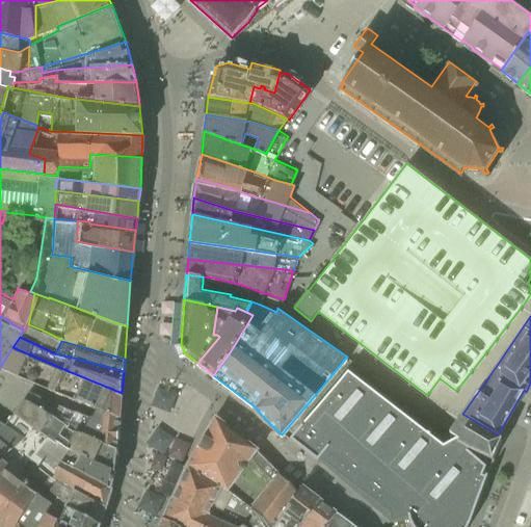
[(93,417),(29,390),(24,397),(74,429),(76,431),(117,449),(120,428),(120,421),(122,393),(69,371),(12,347),(1,366),(97,407),(95,412),(93,417)]
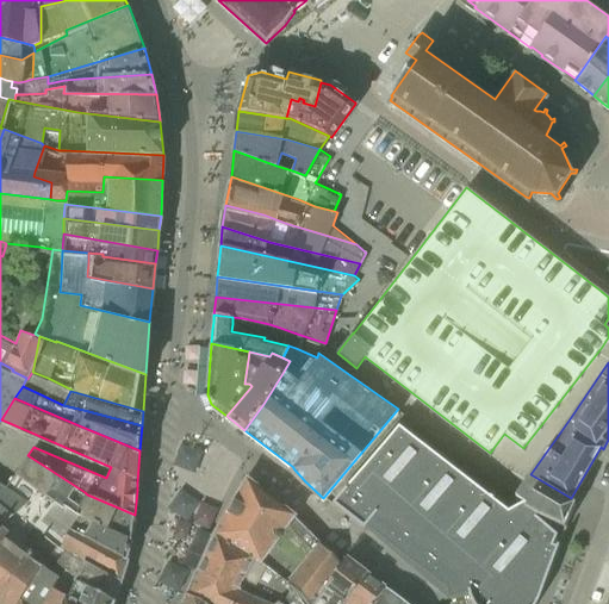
[(539,597),(540,593),(559,542),(557,542),(555,543),(552,542),(555,531),(520,502),(508,508),(398,424),(334,500),(449,598),(470,592),(471,596),(472,599),(473,602),(474,603),(534,603),(535,603),(538,601),(539,597)]
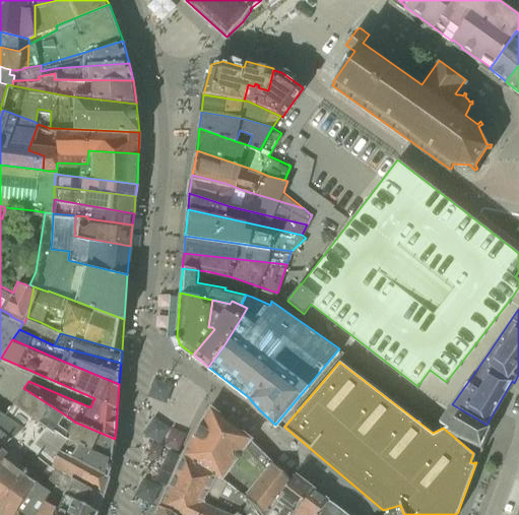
[(13,401),(46,425),(54,431),(55,429),(64,436),(72,420),(23,388),(13,401)]
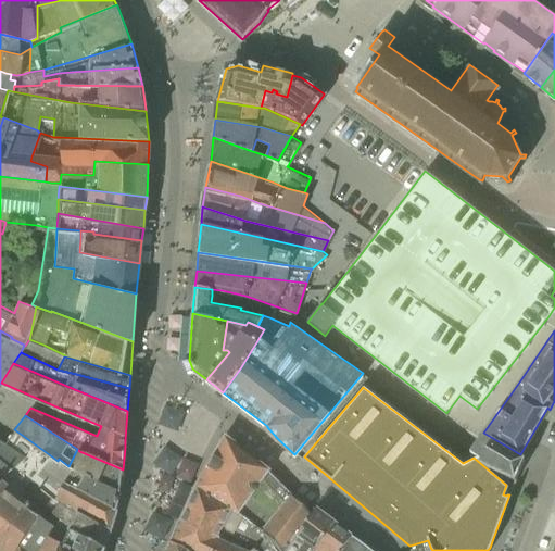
[(14,429),(5,441),(24,454),(15,462),(4,474),(0,478),(0,515),(17,495),(30,478),(49,454),(14,429)]
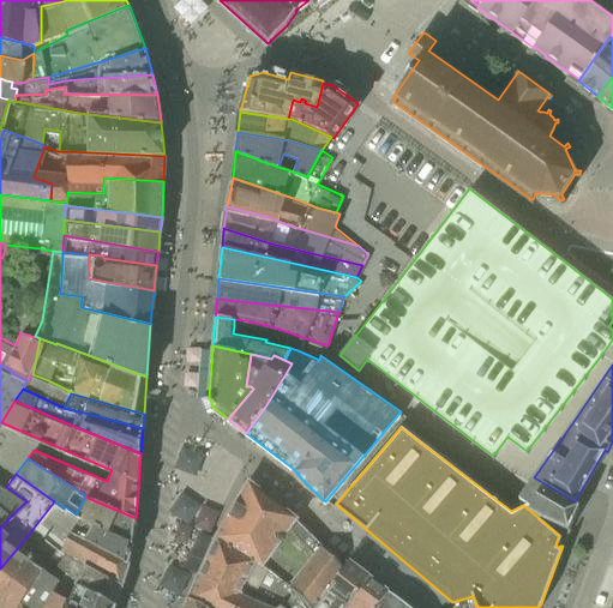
[(569,530),(570,527),(575,516),(578,507),(580,506),(581,503),(580,501),(578,504),(575,501),(534,477),(528,488),(521,498),(532,506),(529,509),(539,515),(568,527),(566,530),(569,530)]
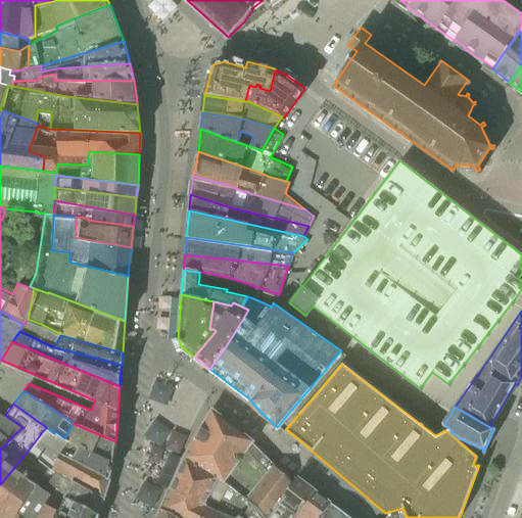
[(211,409),(191,443),(184,456),(224,478),(241,492),(246,497),(267,517),(292,481),(275,464),(276,463),(252,439),(211,409)]
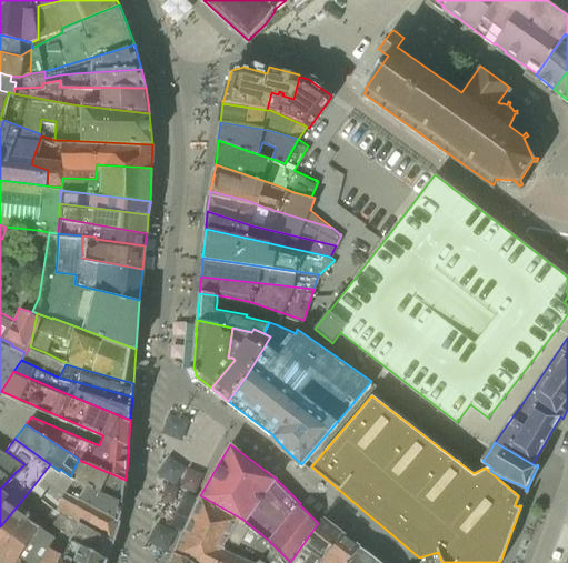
[(25,464),(6,451),(1,448),(0,449),(0,489),(5,484),(16,472),(25,464)]
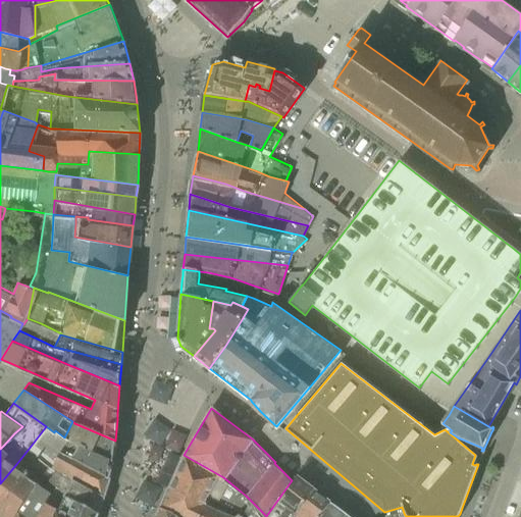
[(155,475),(165,445),(179,451),(187,430),(155,420),(138,471),(142,473),(135,495),(153,501),(161,477),(155,475)]
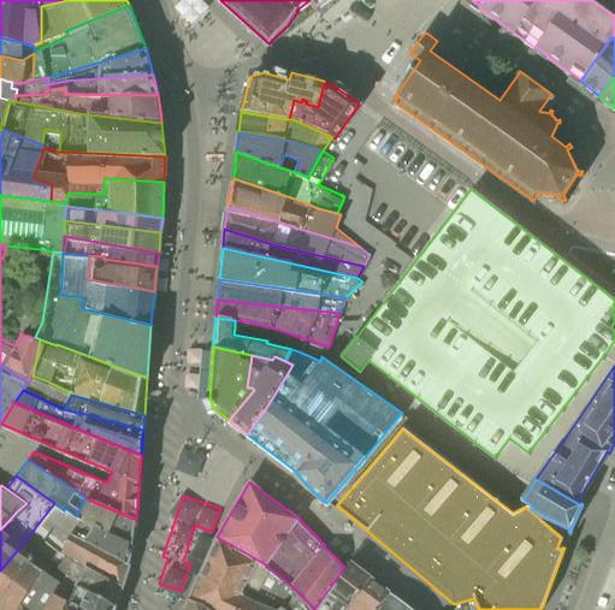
[(80,519),(132,545),(136,520),(88,499),(86,497),(76,516),(80,519)]
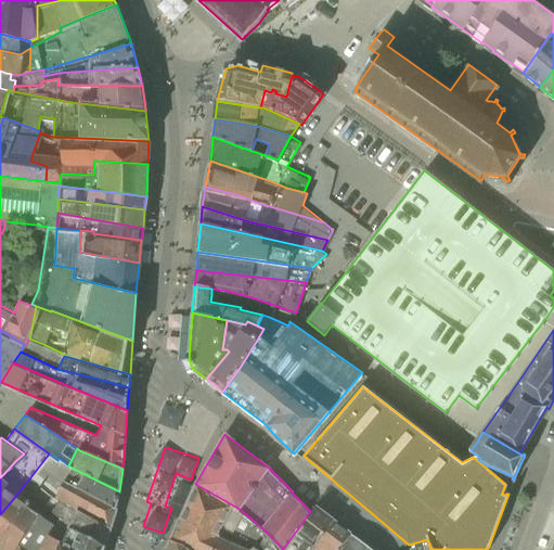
[(53,500),(110,528),(116,507),(61,478),(68,465),(59,458),(58,460),(49,453),(30,477),(36,484),(53,500)]
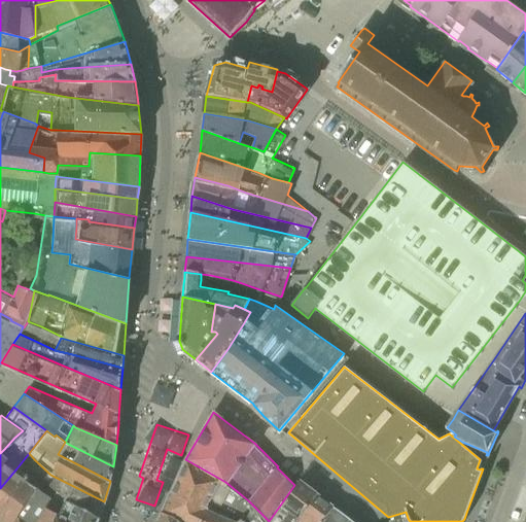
[(110,481),(113,466),(68,444),(65,442),(58,454),(110,481)]
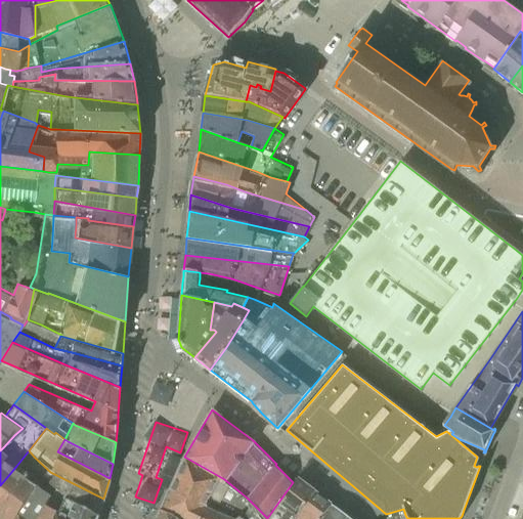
[(22,472),(28,465),(34,457),(29,450),(16,466),(0,485),(0,518),(14,518),(18,512),(11,504),(18,494),(14,490),(23,479),(26,476),(22,472)]
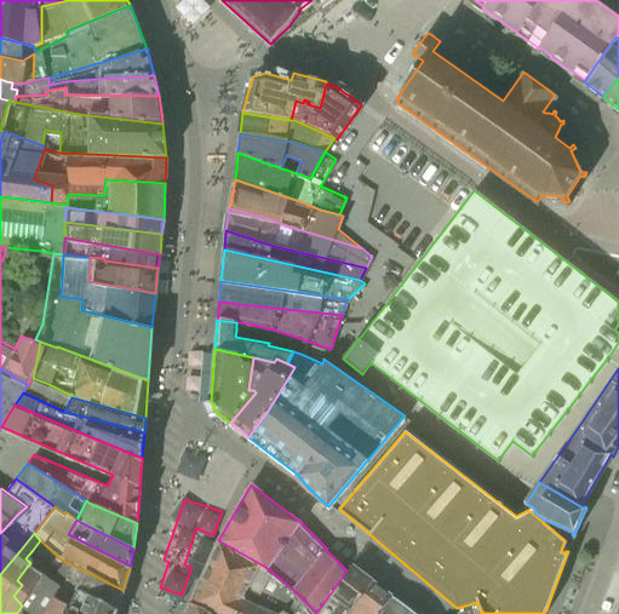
[(118,609),(122,590),(59,558),(40,540),(33,550),(52,567),(63,578),(76,584),(75,587),(78,589),(118,609)]
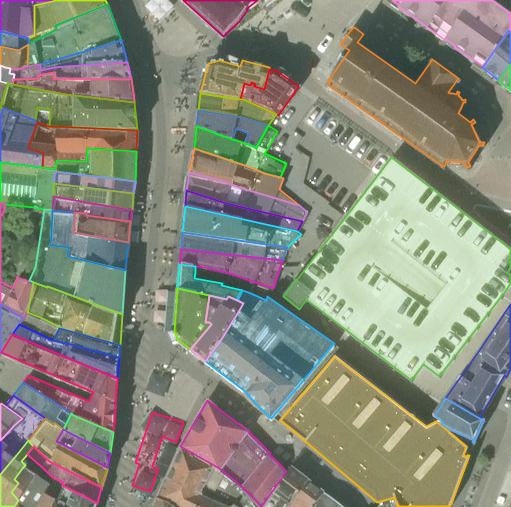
[(261,506),(241,486),(236,482),(219,468),(180,446),(167,477),(199,493),(201,488),(206,491),(208,488),(234,503),(238,506),(261,506)]
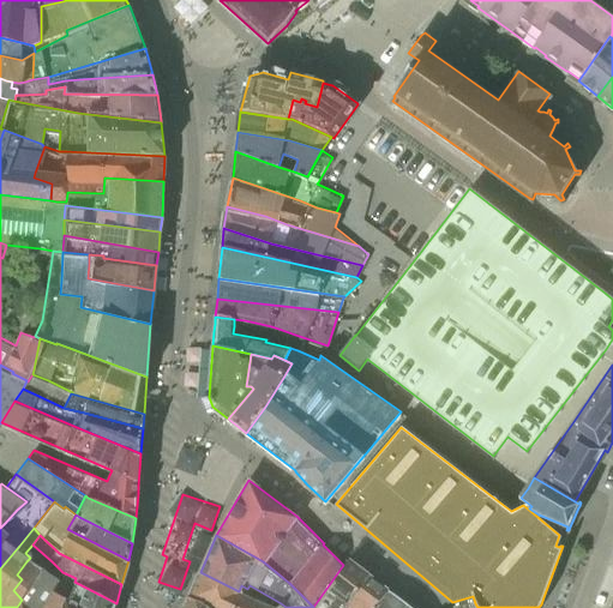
[(22,600),(17,607),(42,607),(62,572),(52,561),(32,545),(25,553),(30,558),(26,561),(17,575),(22,579),(13,590),(22,600)]
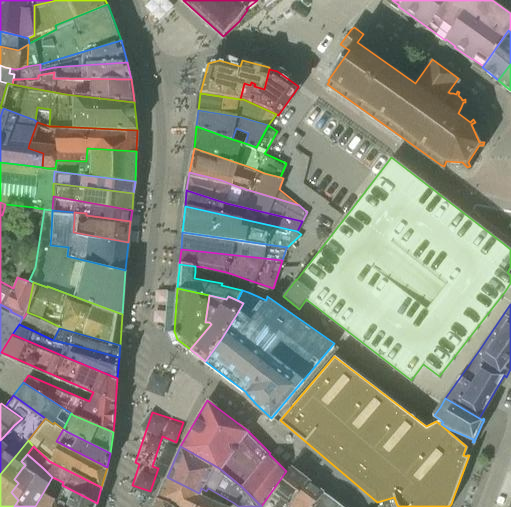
[(291,465),(286,471),(261,506),(285,506),(287,505),(307,477),(291,465)]
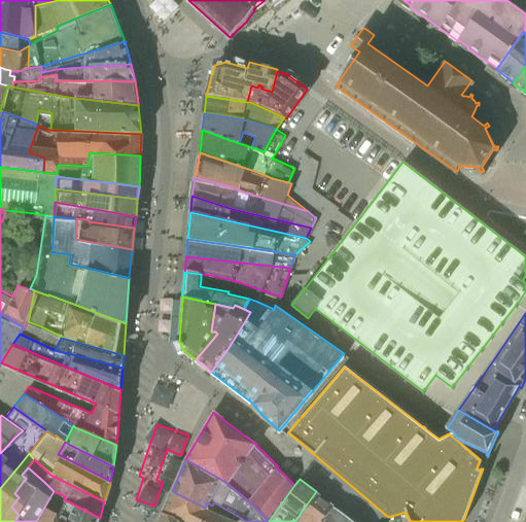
[(36,521),(53,521),(57,515),(60,516),(66,500),(64,499),(65,496),(54,491),(36,521)]
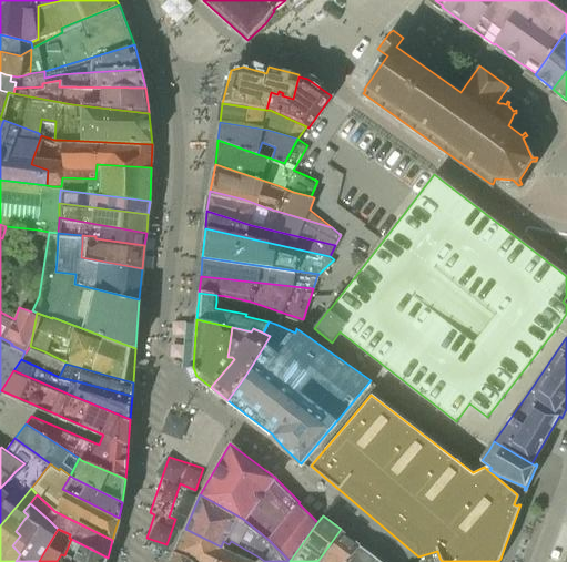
[(251,561),(220,548),(221,547),(185,529),(175,552),(194,561),(251,561)]
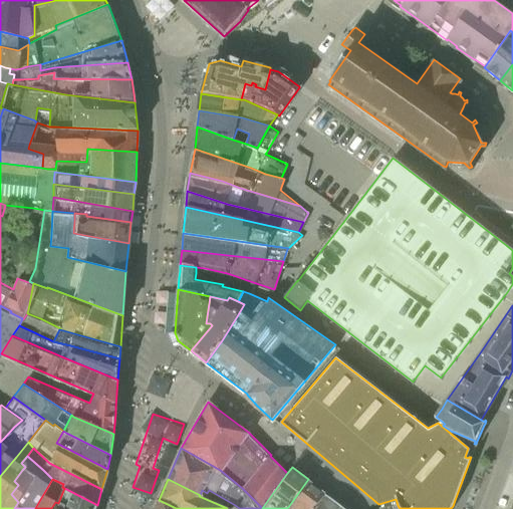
[(310,508),(324,491),(308,479),(288,507),(290,508),(310,508)]
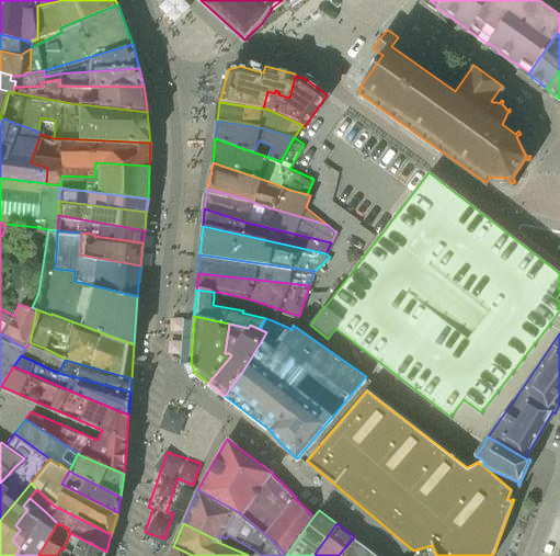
[(104,555),(106,552),(70,533),(64,549),(60,548),(56,555),(104,555)]
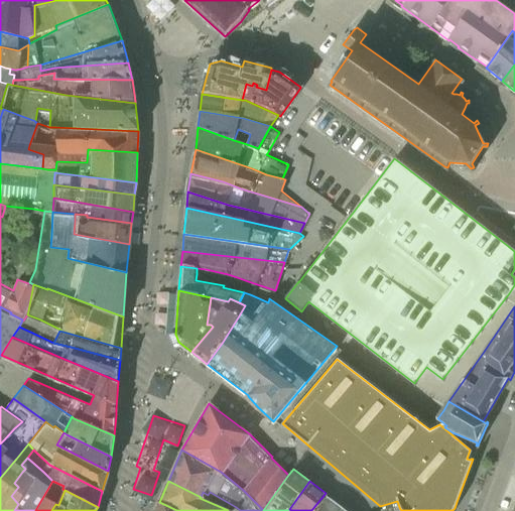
[(348,510),(326,493),(311,510),(348,510)]
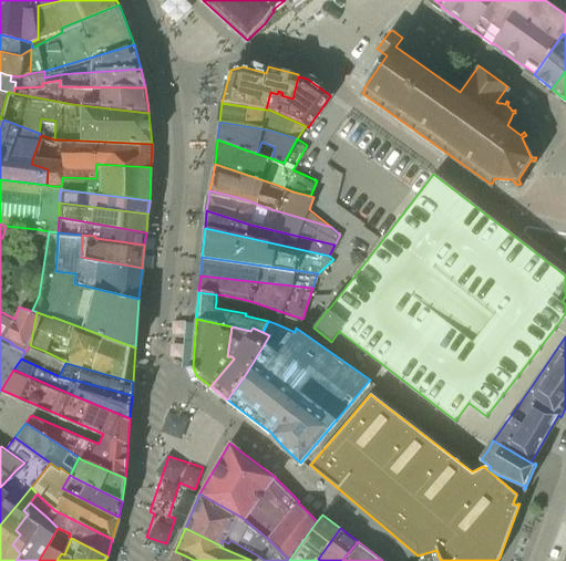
[(194,560),(175,551),(170,560),(264,560),(259,557),(254,560),(194,560)]
